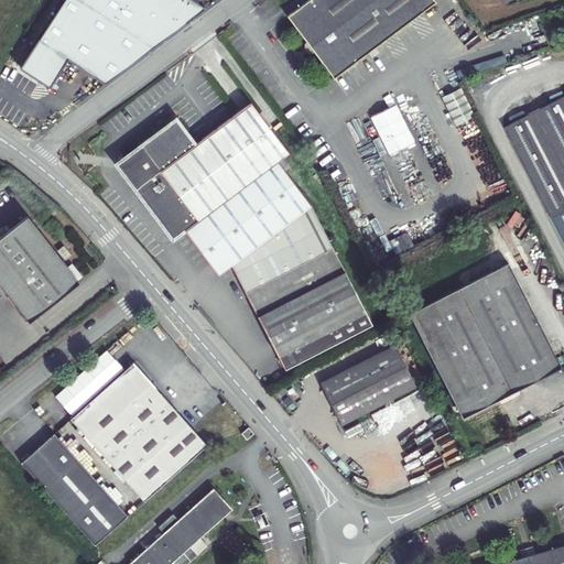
[(205,11),(188,0),(65,0),(18,72),(50,93),(71,61),(105,83),(205,11)]
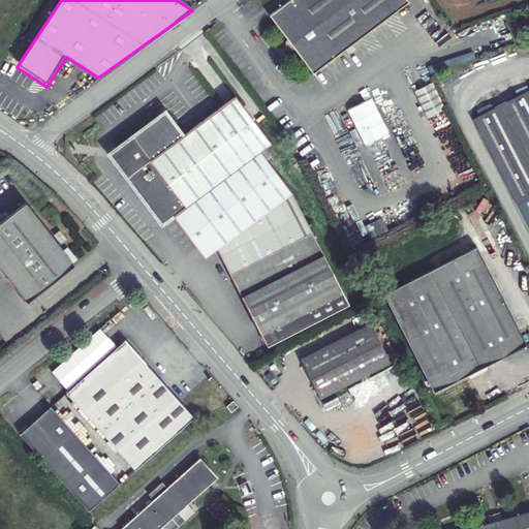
[(288,0),(269,14),(286,38),(285,40),(285,42),(285,45),(286,48),(290,50),(292,51),(294,50),(312,72),(407,2),(406,0),(288,0)]
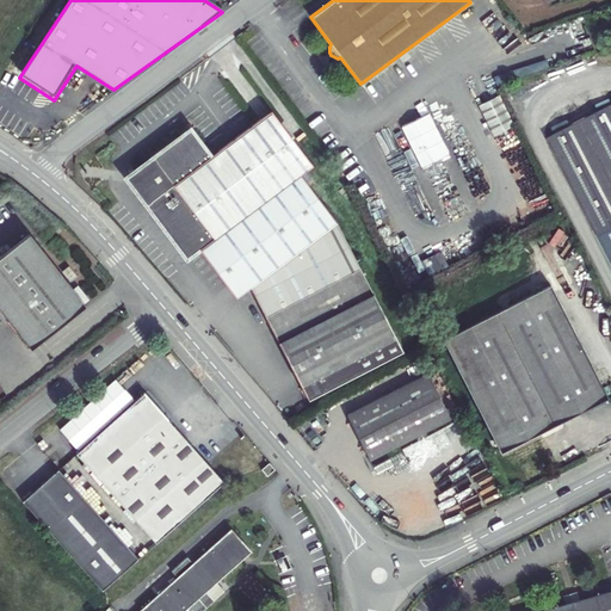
[(479,104),(493,135),(514,125),(499,93),(479,104)]
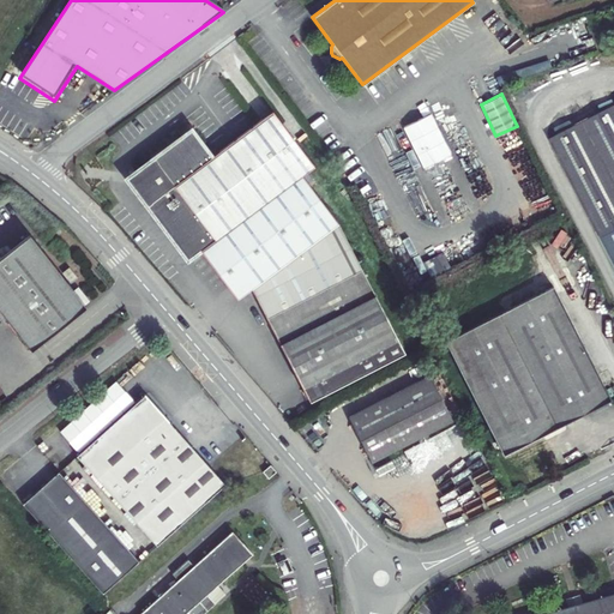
[(613,253),(613,106),(555,136),(613,253)]
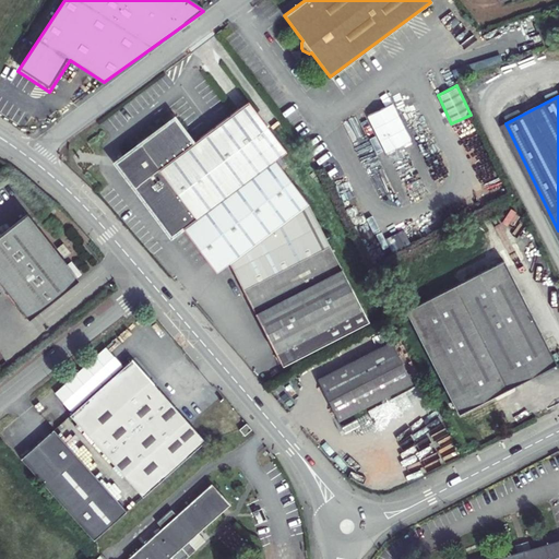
[(182,227),(188,236),(277,163),(274,159),(285,151),(247,100),(191,142),(173,118),(138,144),(141,147),(137,151),(133,156),(130,162),(130,168),(130,175),(132,180),(135,185),(132,188),(170,237),(182,227)]
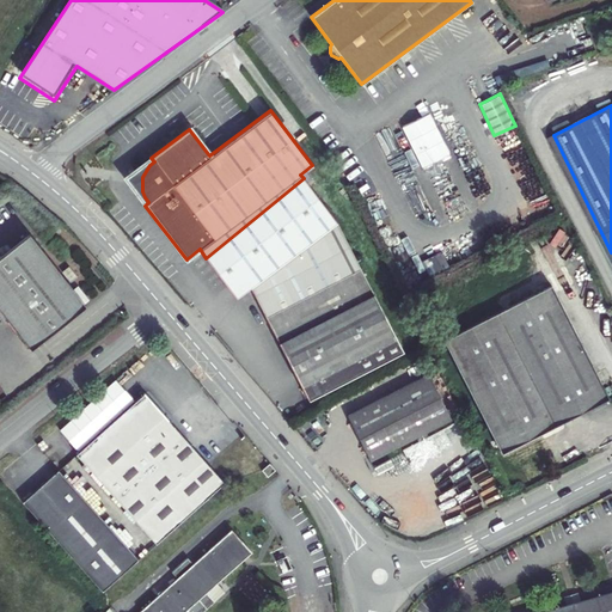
[(154,161),(151,158),(124,178),(145,206),(148,202),(145,197),(142,191),(142,184),(142,177),(146,171),(150,165),(154,161)]
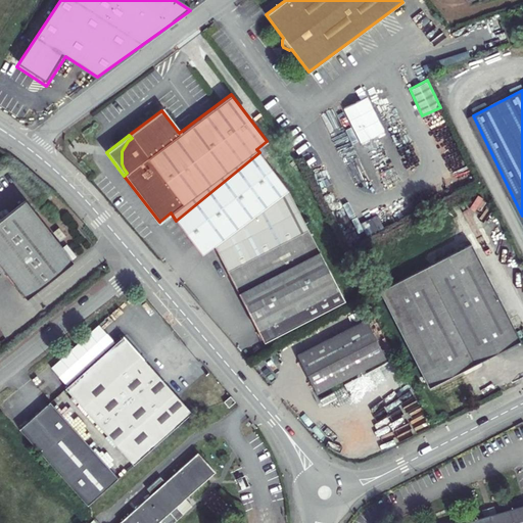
[(286,190),(259,152),(176,221),(202,254),(215,245),(286,190)]
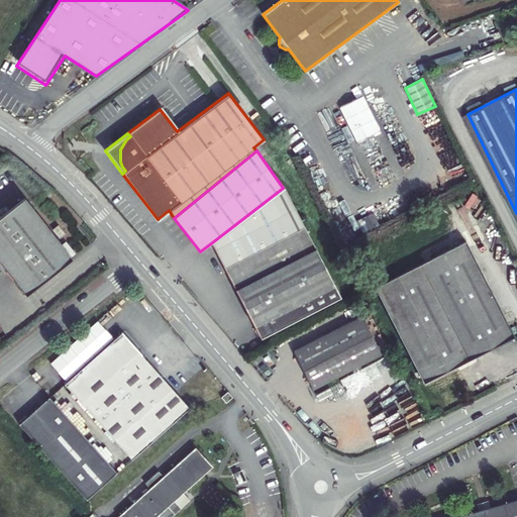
[(340,296),(283,188),(212,242),(261,336),(340,296)]
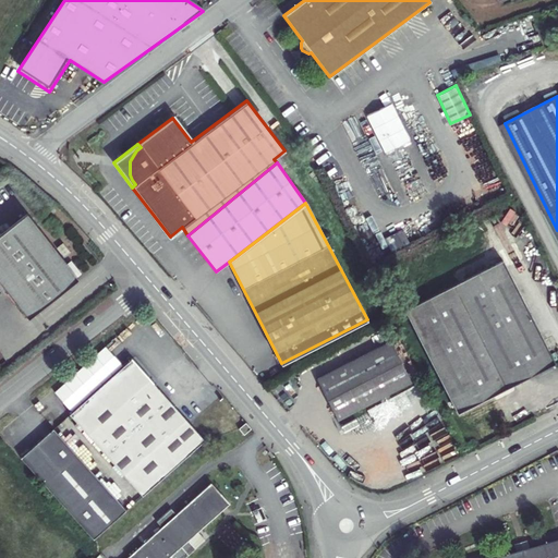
[(23,213),(0,230),(0,286),(24,317),(74,279),(23,213)]
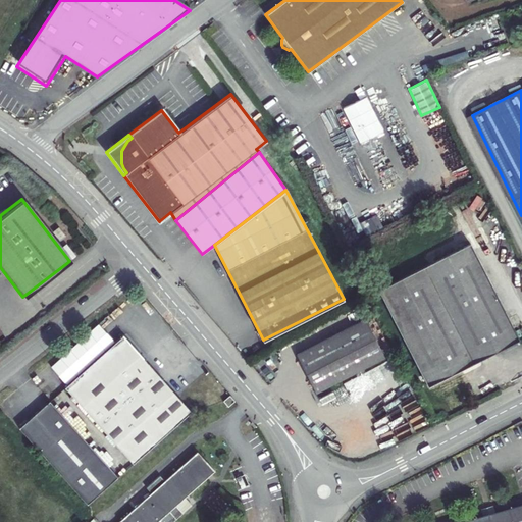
[(521,334),(474,244),(384,291),(433,386),(521,340),(521,334)]
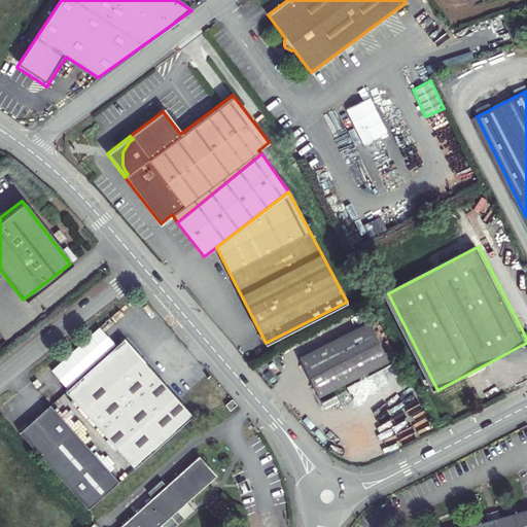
[(325,398),(393,362),(373,323),(305,359),(325,398)]
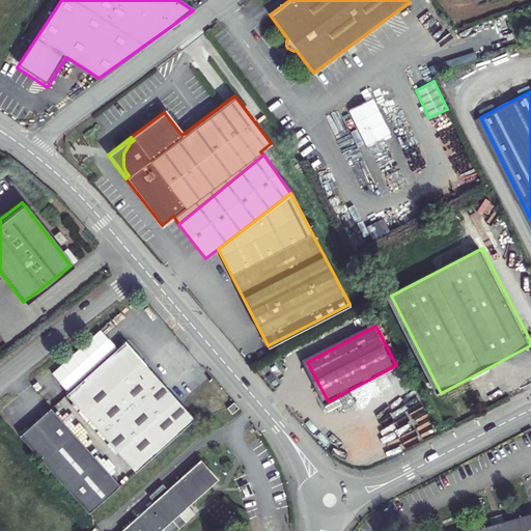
[(198,420),(129,342),(71,394),(139,472),(198,420)]
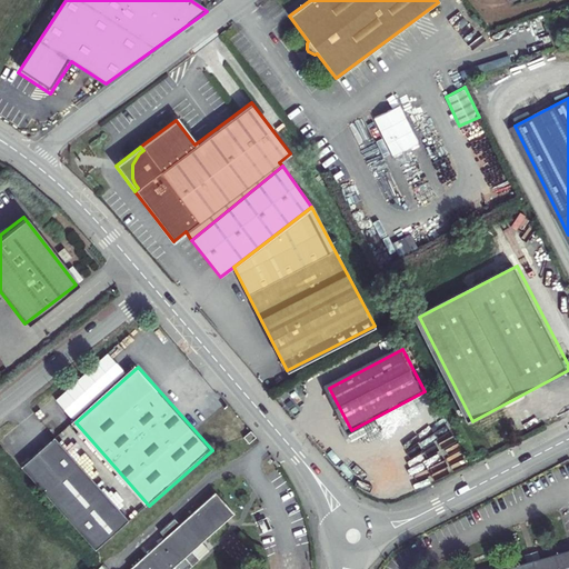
[(347,433),(353,449),(380,437),(372,420),(347,433)]
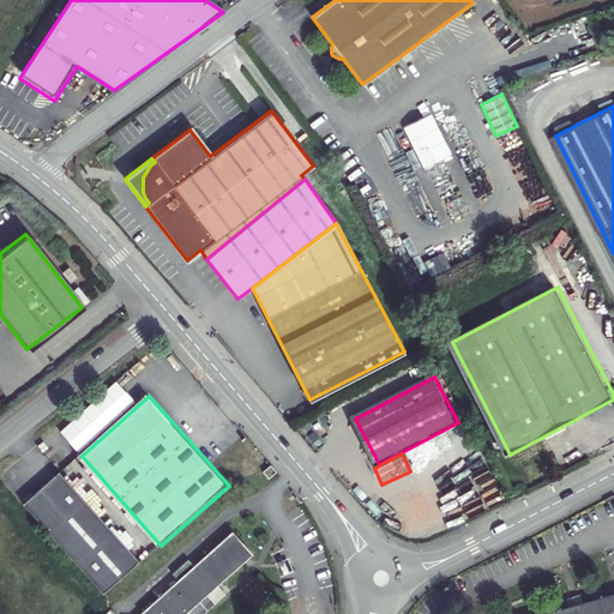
[(275,465),(265,474),(272,481),(281,473),(275,465)]
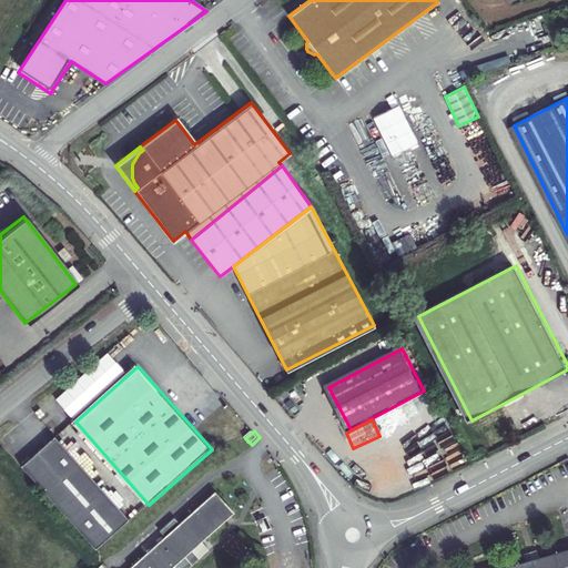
[(94,548),(128,519),(54,437),(21,467),(94,548)]
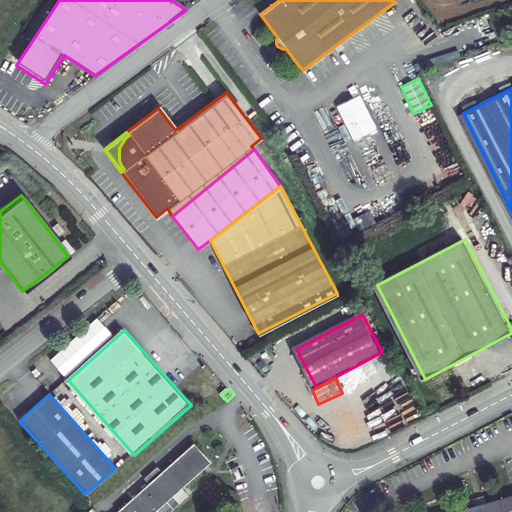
[(193,445),(144,489),(139,484),(126,496),(130,502),(118,511),(170,511),(180,504),(174,497),(211,464),(193,445)]
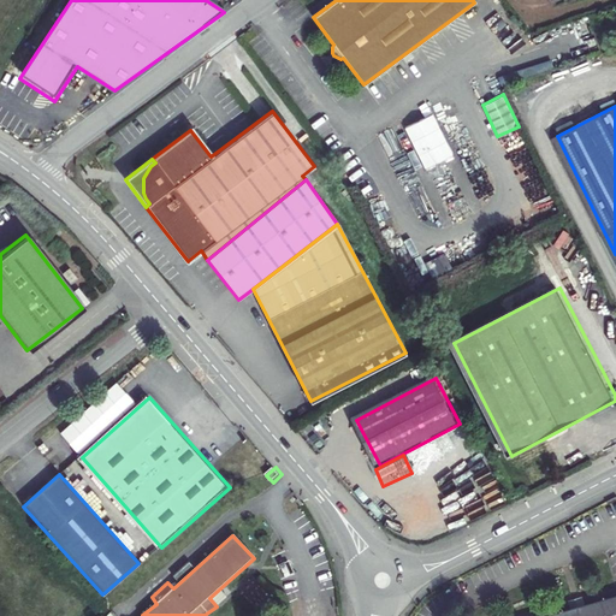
[(615,615),(615,597),(550,615),(615,615)]
